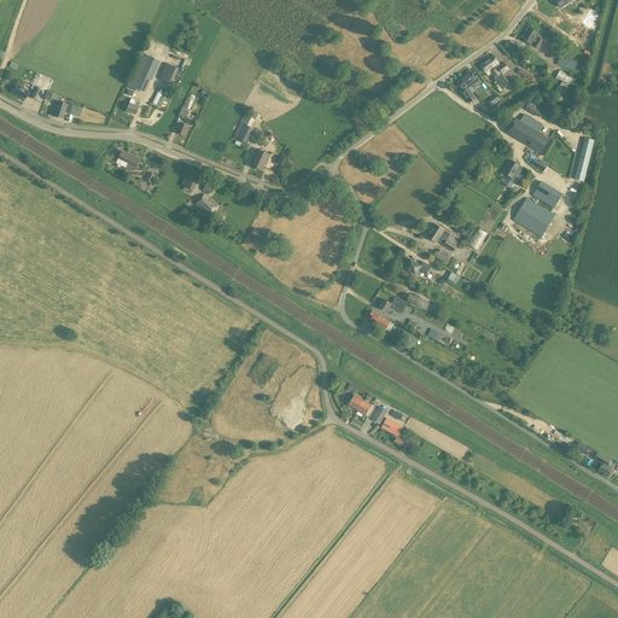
[(529,27),(526,31),(526,33),(523,39),(526,41),(531,45),(534,41),(535,42),(534,45),(540,50),(543,44),(549,48),(553,42),(546,39),(544,40),(538,36),(538,38),(537,36),(540,33),(529,27)]
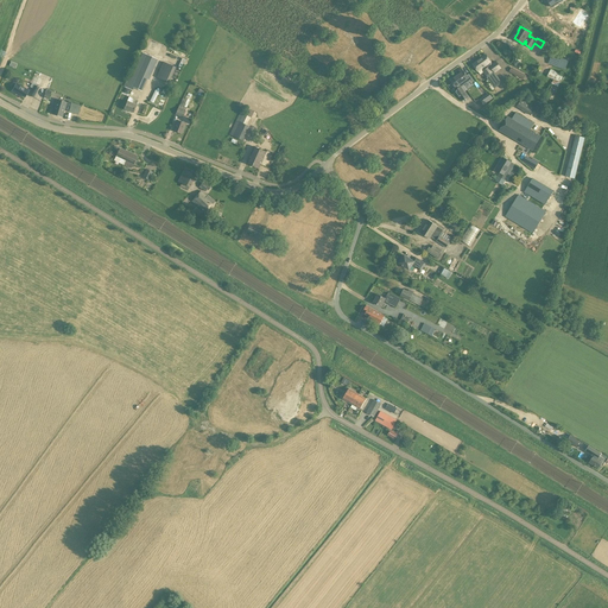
[(533,29),(531,33),(540,39),(543,35),(533,29)]
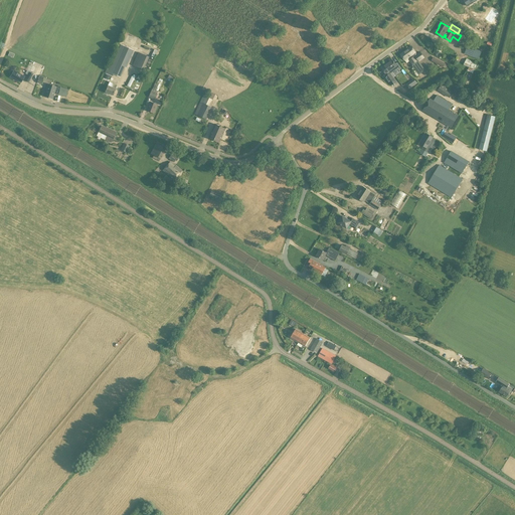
[(121,44),(116,54),(114,53),(105,73),(112,76),(114,74),(120,77),(125,67),(126,67),(134,50),(121,44)]
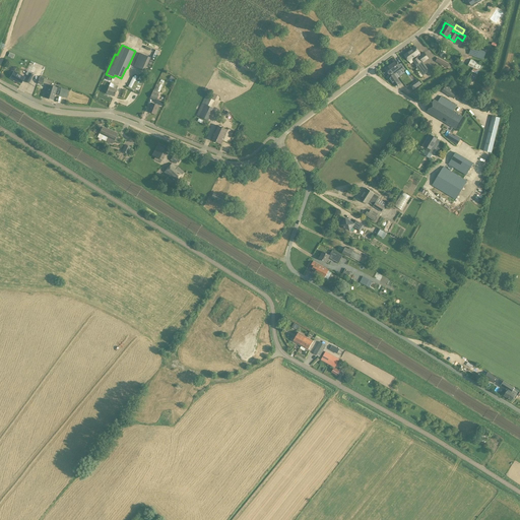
[(404,55),(408,61),(409,61),(410,64),(413,62),(416,66),(416,67),(423,75),(430,71),(424,62),(429,58),(425,53),(420,55),(415,47),(404,55)]
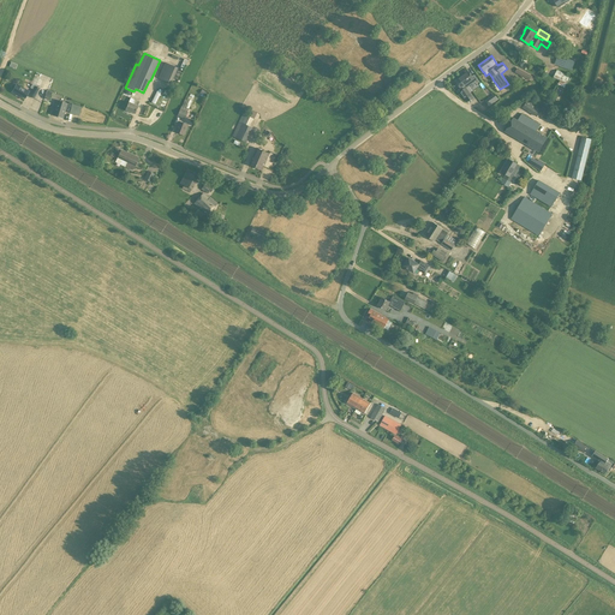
[(569,59),(557,55),(554,64),(566,69),(569,59)]
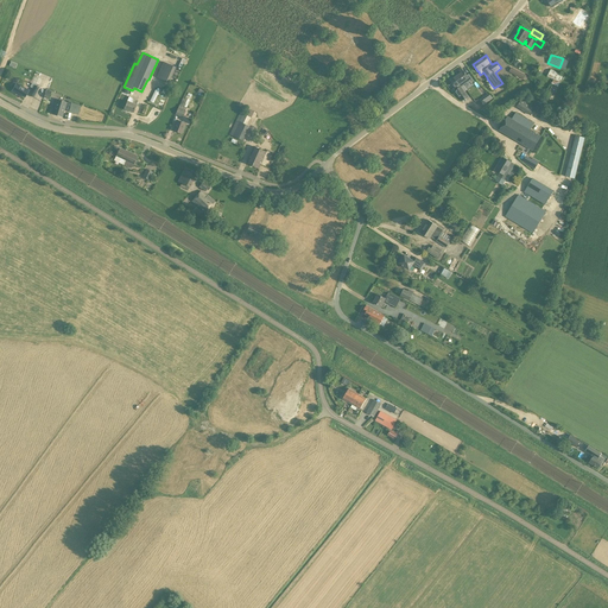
[(169,83),(176,68),(163,62),(156,77),(169,83)]
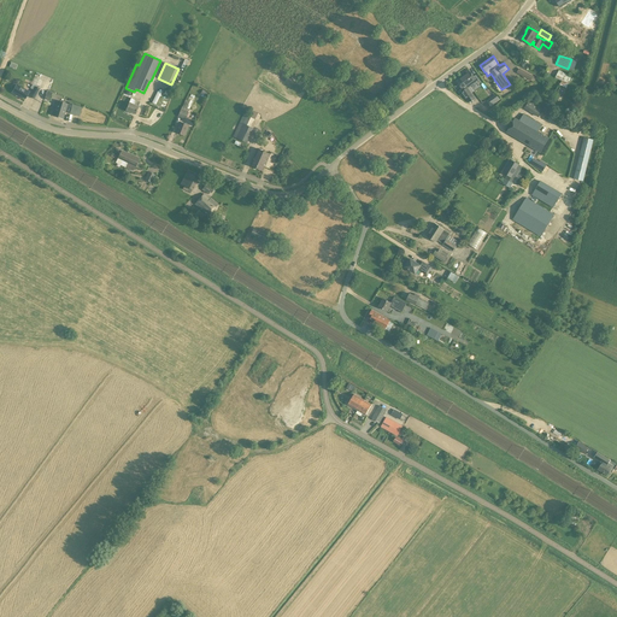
[(517,72),(530,81),(532,81),(533,81),(538,78),(533,76),(534,76),(519,68),(517,72)]
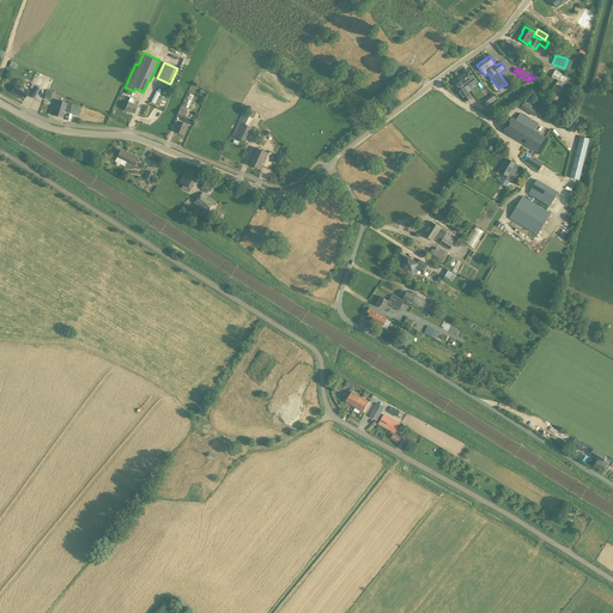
[(558,80),(556,84),(563,87),(568,76),(564,73),(556,70),(552,77),(558,80)]
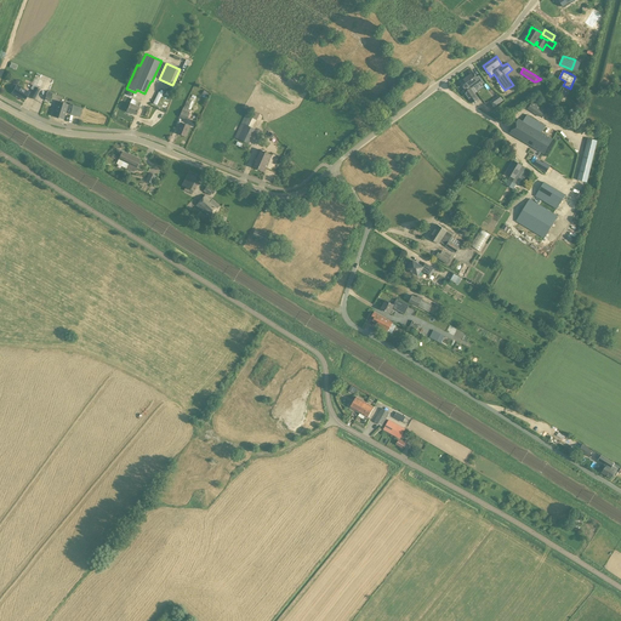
[(473,73),(460,83),(465,90),(463,91),(472,103),(478,100),(471,90),(483,81),(479,75),(477,78),(473,73)]
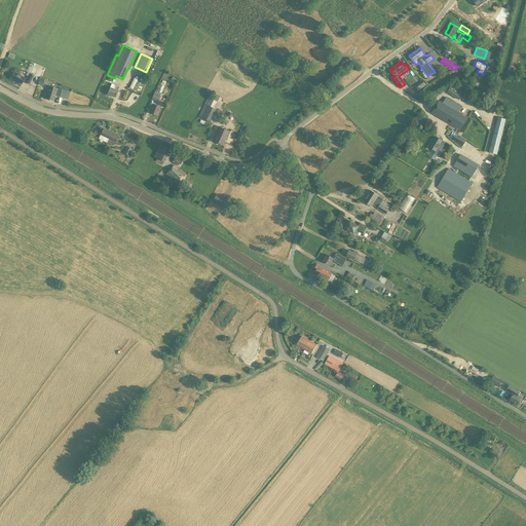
[(22,84),(25,78),(14,72),(10,79),(14,81),(14,80),(22,84)]
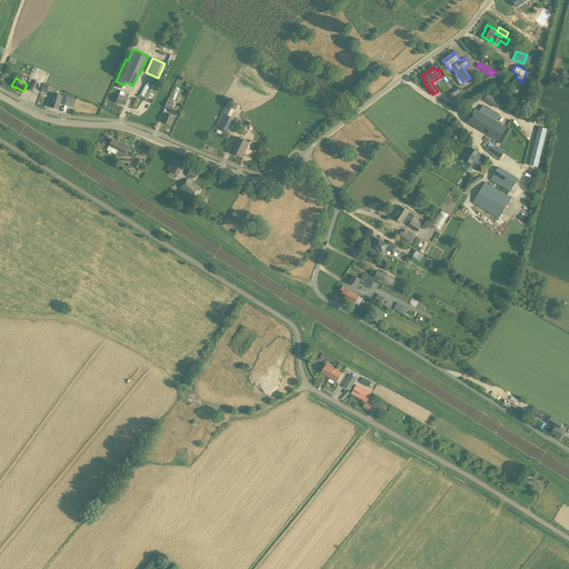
[(31,91),(37,82),(30,78),(28,81),(31,82),(27,89),(31,91)]
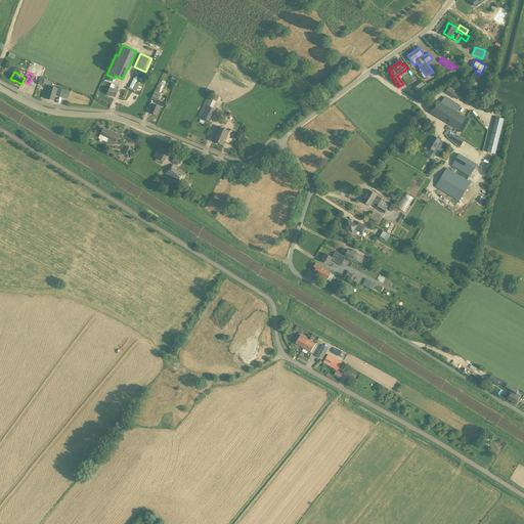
[(425,85),(422,81),(413,86),(417,91),(425,85)]
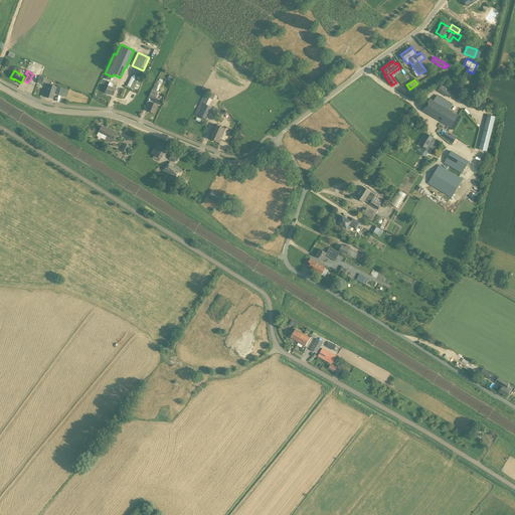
[(113,96),(117,86),(110,81),(105,92),(113,96)]
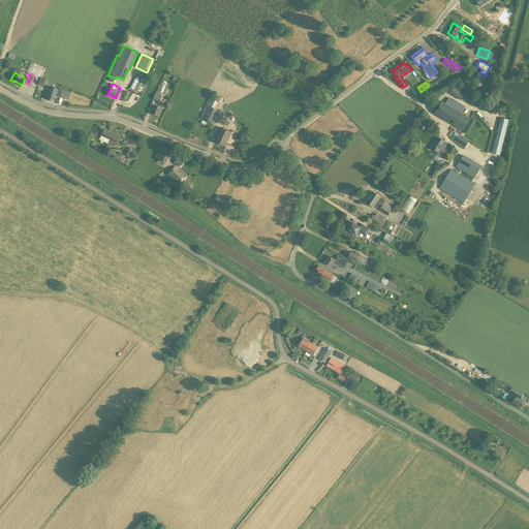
[(462,100),(467,93),(455,85),(449,92),(462,100)]
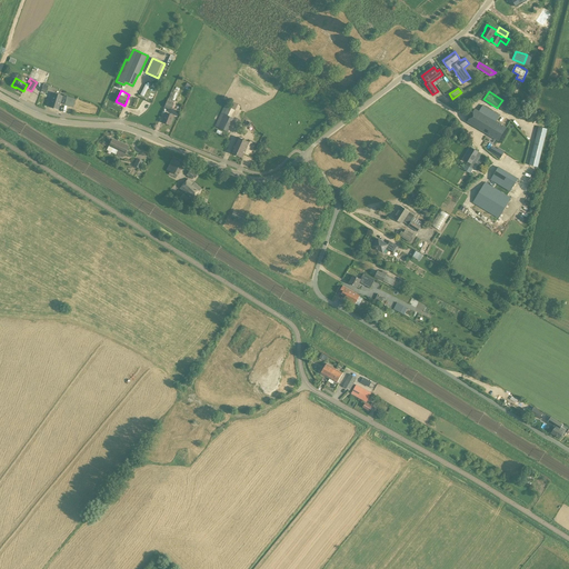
[(58,110),(62,96),(53,92),(49,107),(58,110)]
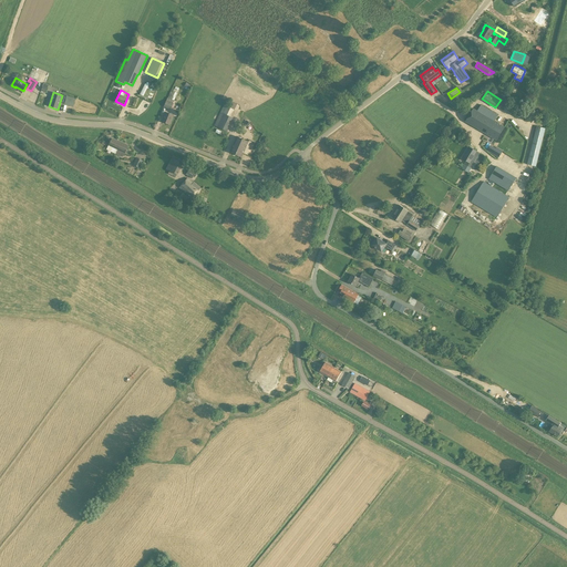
[(66,95),(64,94),(62,99),(65,100),(64,104),(73,106),(75,100),(66,96),(66,95)]
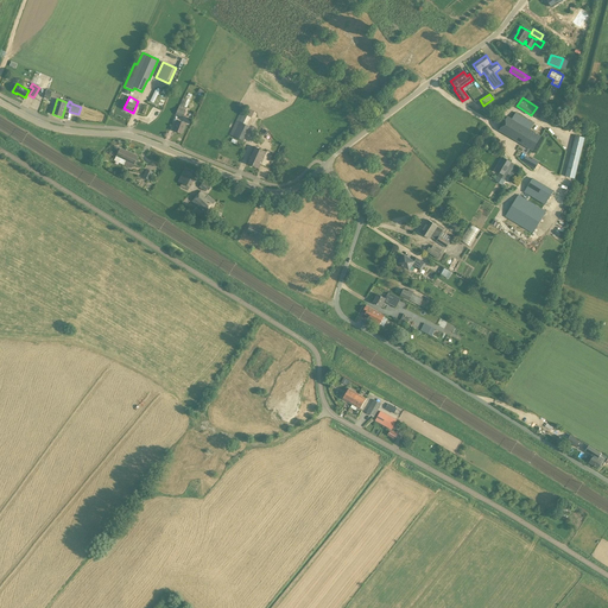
[(175,114),(183,118),(185,112),(187,108),(179,105),(178,108),(175,114)]
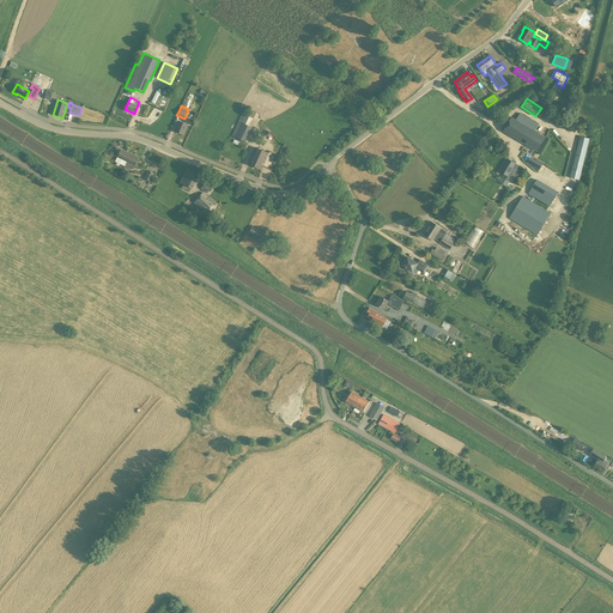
[(256,113),(250,109),(247,115),(242,113),(231,135),(246,143),(252,127),(249,127),(256,113)]
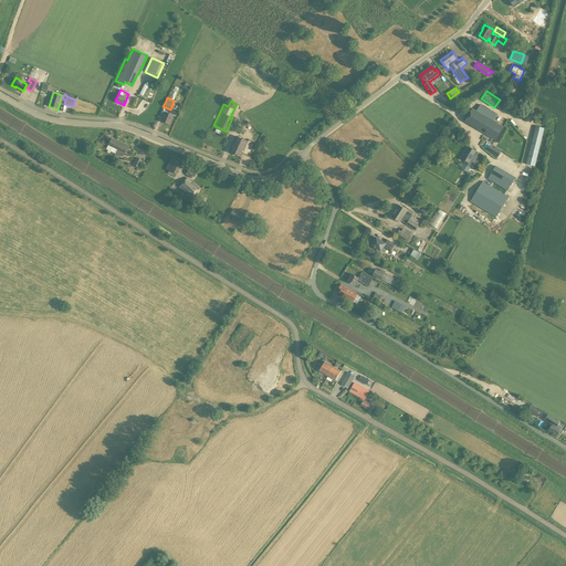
[(464,122),(496,140),(504,127),(493,121),(498,114),(481,104),(477,111),(472,108),(464,122)]
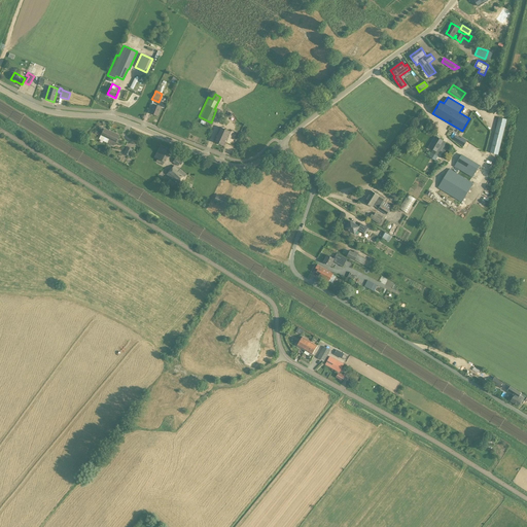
[(157,115),(161,107),(153,104),(150,113),(157,115)]
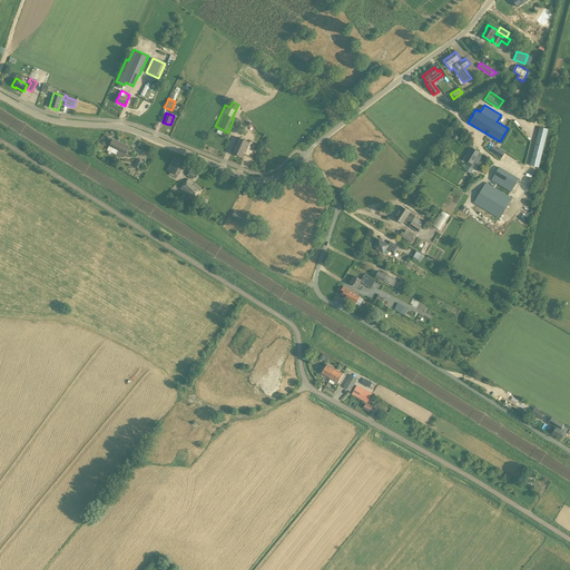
[(539,167),(548,129),(540,127),(530,165),(539,167)]
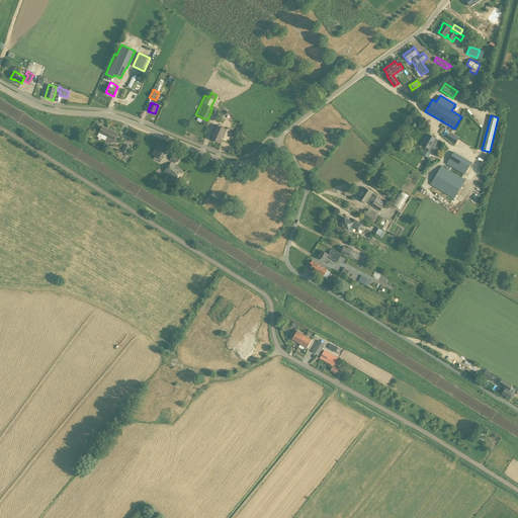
[(221,144),(227,130),(217,125),(210,139),(221,144)]
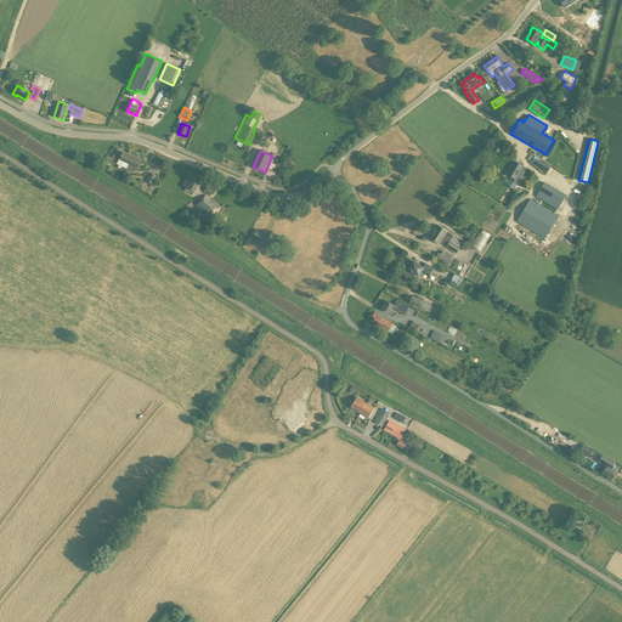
[(117,164),(134,173),(136,168),(141,159),(134,156),(133,157),(123,152),(119,159),(117,164)]
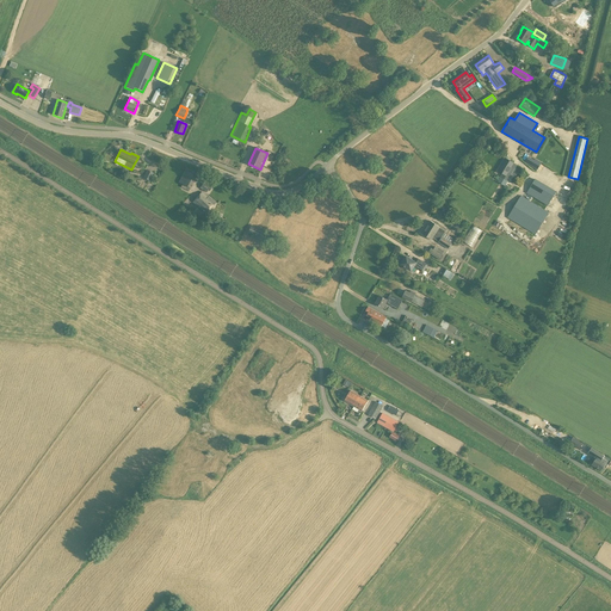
[(524,161),(537,168),(542,161),(535,158),(535,159),(529,155),(524,161)]
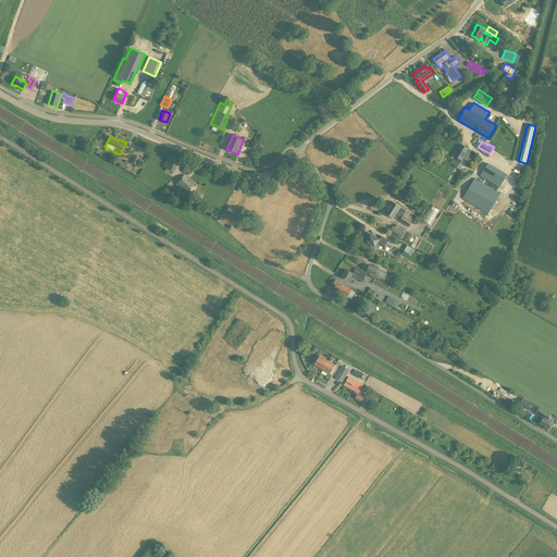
[(469,149),(460,145),(457,150),(458,150),(454,156),(458,159),(457,161),(458,162),(460,163),(469,149)]
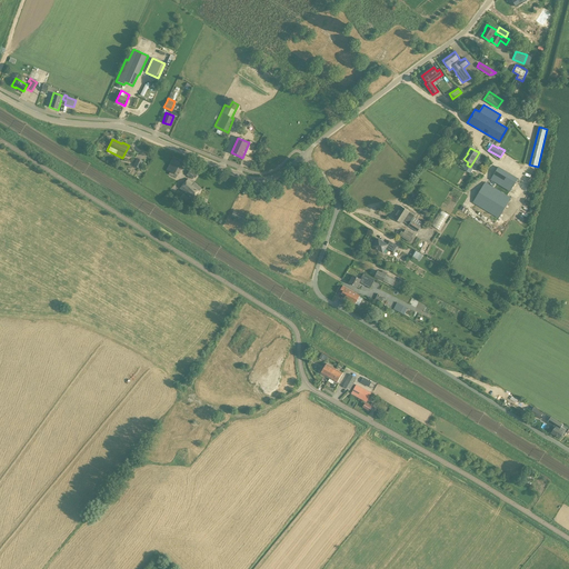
[(137,158),(133,166),(139,168),(140,168),(141,168),(143,163),(142,163),(142,161),(137,158)]
